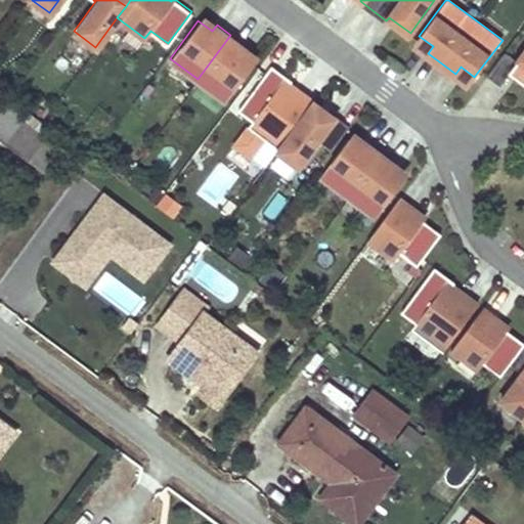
[(245,44),(230,35),(198,79),(225,99),(253,62),(239,51),(245,44)]
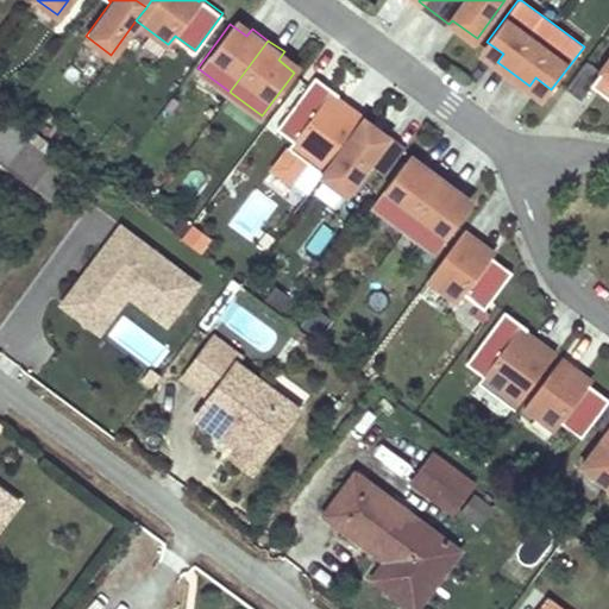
[(503,54),(487,42),(481,50),(497,62),(503,54)]
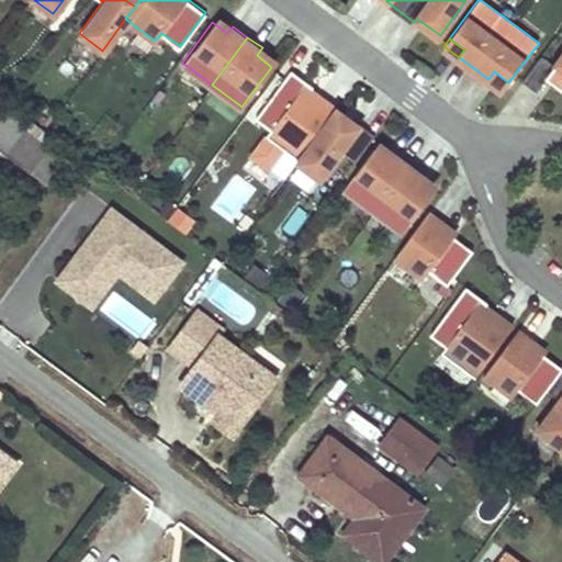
[(538,90),(558,64),(557,63),(544,53),(525,79),(538,90)]
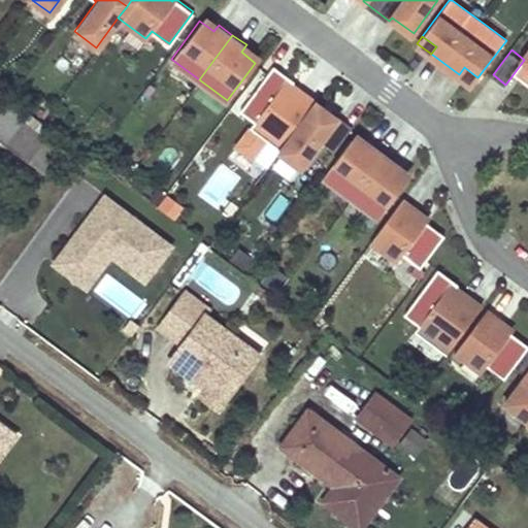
[(290,81),(293,78),(272,63),(238,109),(253,120),(234,144),(250,156),(264,137),(279,150),(281,150),(310,109),(317,101),(302,91),(298,97),(286,88),(290,81)]
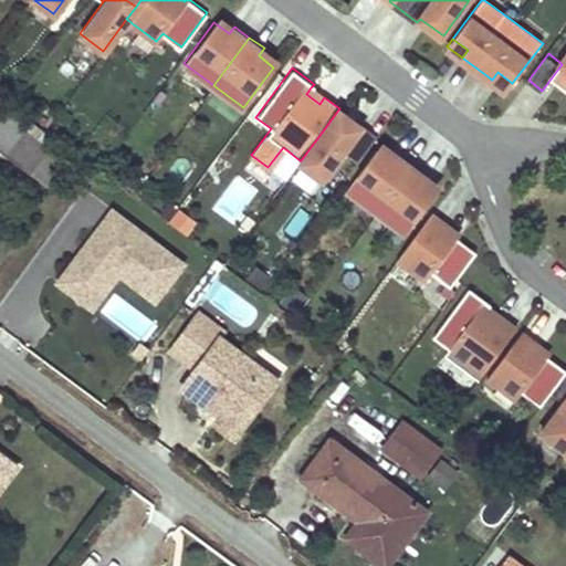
[(512,83),(498,72),(492,80),(506,91),(512,83)]
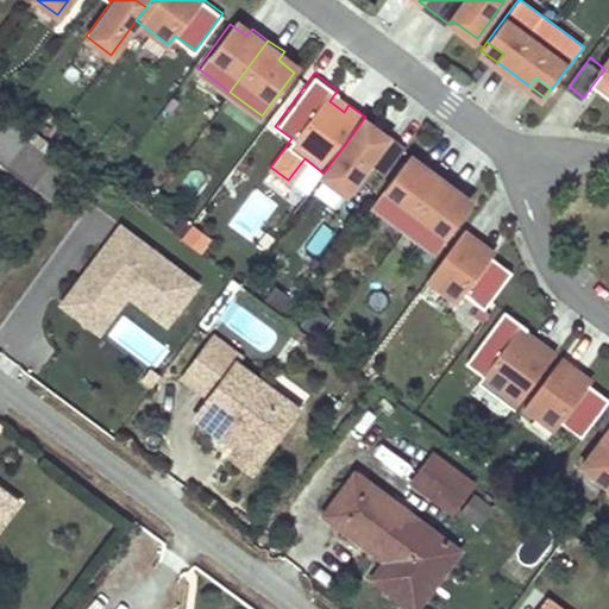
[(349,105),(334,94),(330,101),(344,112),(349,105)]
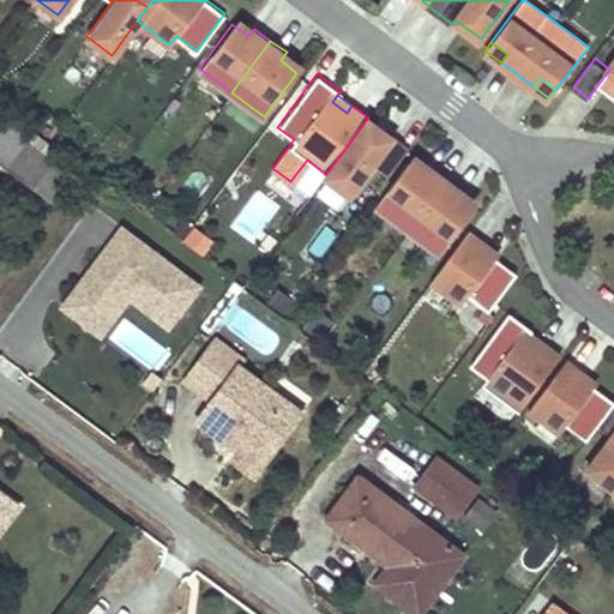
[(31,128),(0,104),(0,120),(25,139),(31,128)]
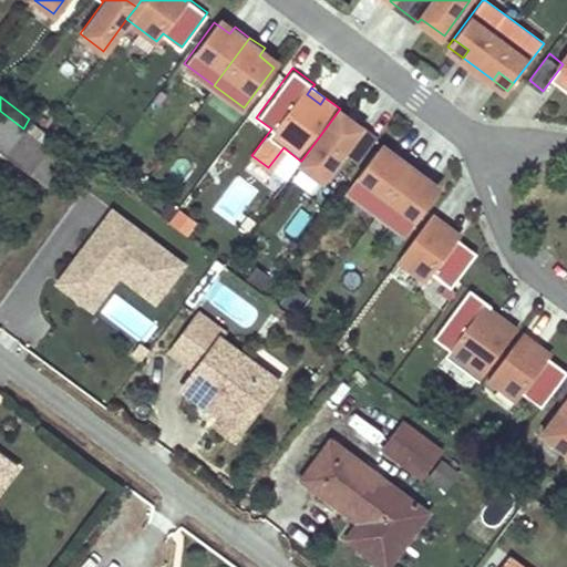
[(356,134),(362,125),(340,109),(333,117),(356,134)]
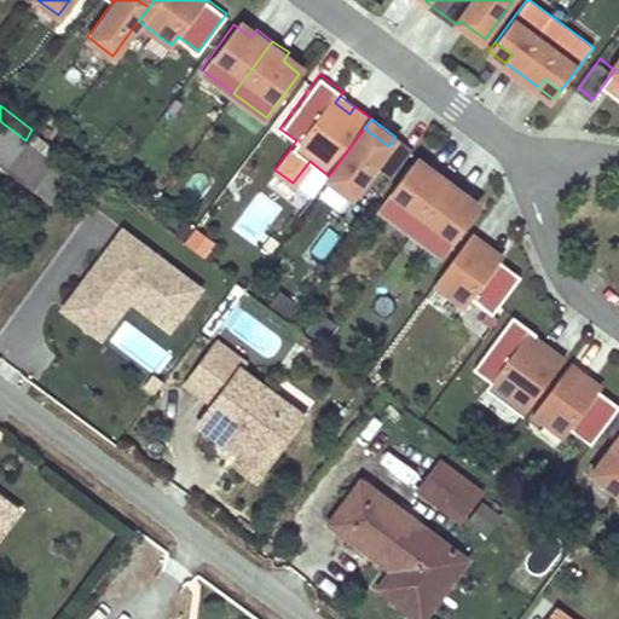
[(0,162),(34,187),(53,161),(25,140),(0,121),(0,162)]
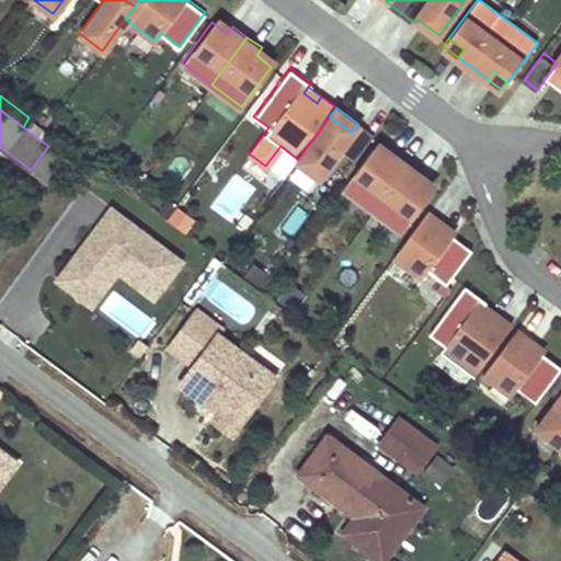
[(297,159),(296,161),(319,178),(341,149),(354,159),(375,133),(359,122),(358,124),(352,133),(330,116),(298,159),(297,159)]
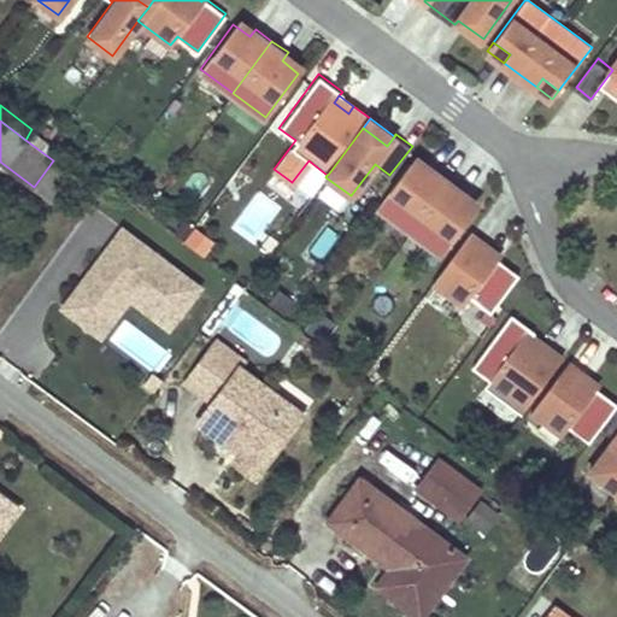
[(377,205),(411,230),(450,177),(433,165),(427,172),(410,160),(377,205)]
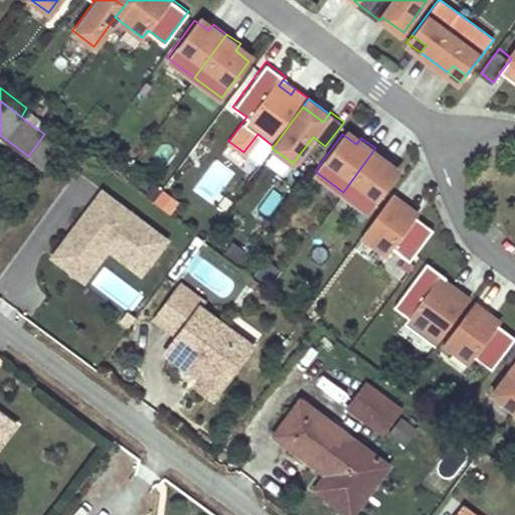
[(387,157),(375,148),(343,192),(369,211),(396,175),(383,165),(387,157)]
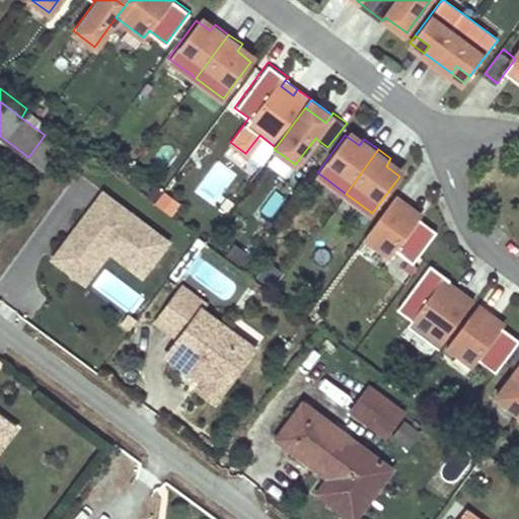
[(81,208),(51,248),(71,264),(75,257),(87,267),(103,245),(137,271),(163,236),(100,189),(85,210),(81,208)]
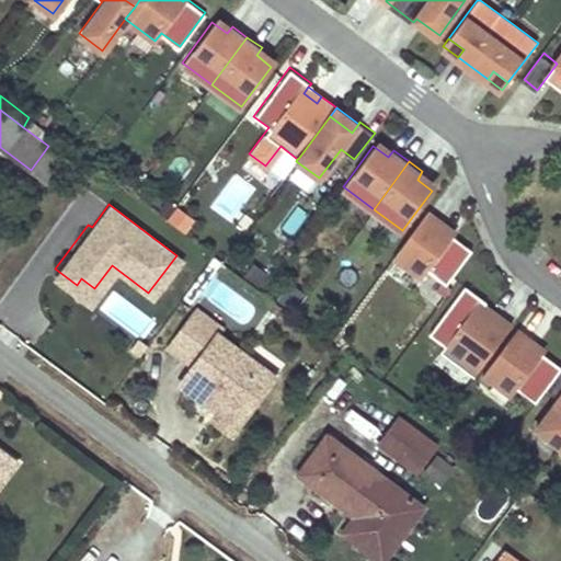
[(193,219),(176,206),(167,218),(184,231),(193,219)]
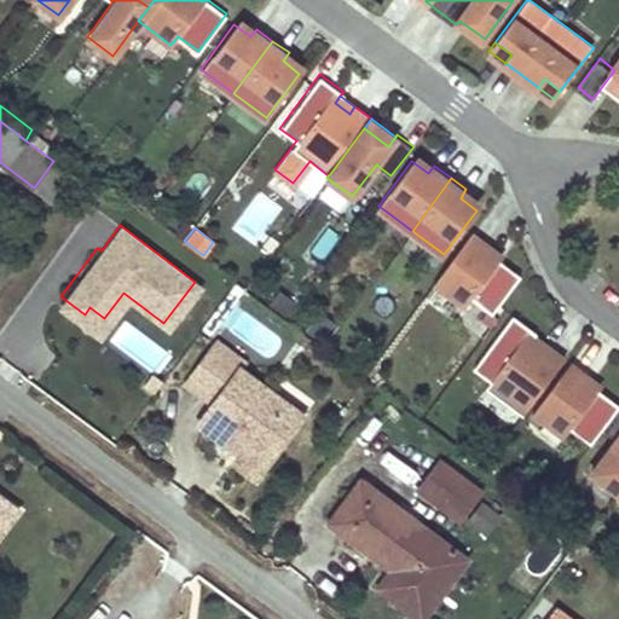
[(487,243),(473,232),(434,283),(467,307),(473,298),(493,313),(498,306),(522,275),(501,259),(498,262),(482,250),(485,247),(487,243)]
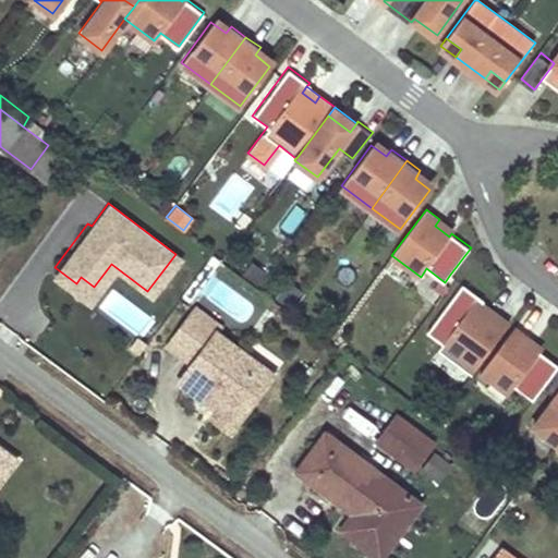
[(451,233),(437,222),(435,226),(449,237),(451,233)]
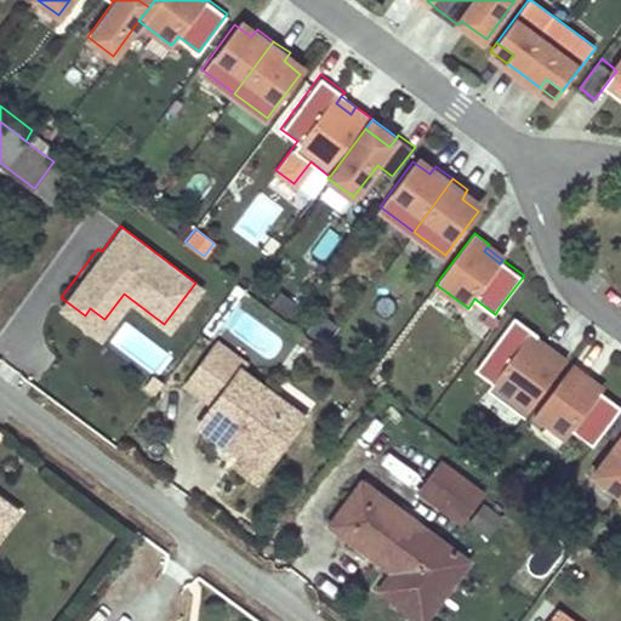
[(85,315),(61,297),(57,303),(96,332),(104,319),(90,308),(85,315)]
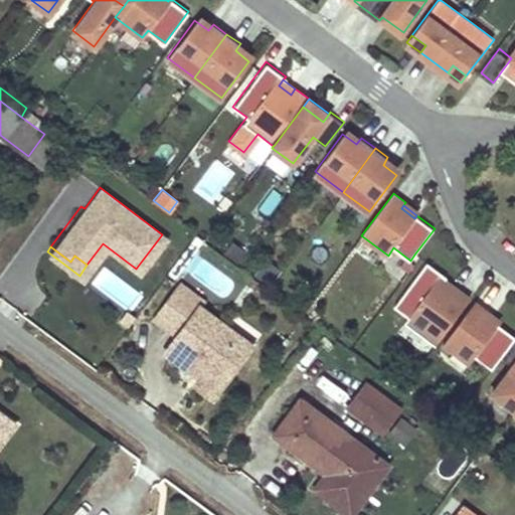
[(448,277),(428,263),(395,307),(409,318),(405,323),(436,346),(472,298),(459,289),(454,295),(442,286),(447,280),(448,277)]
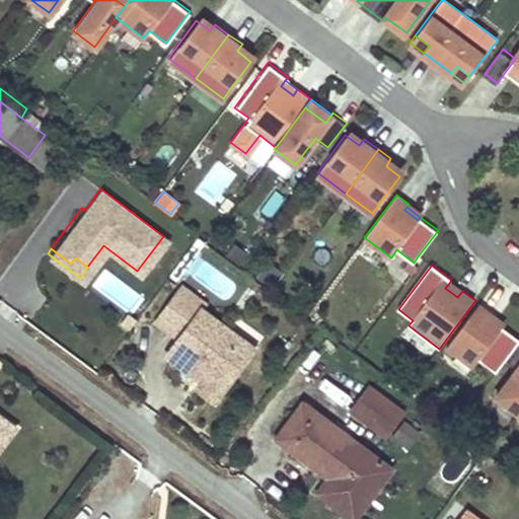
[(462,291),(450,282),(445,288),(457,297),(462,291)]
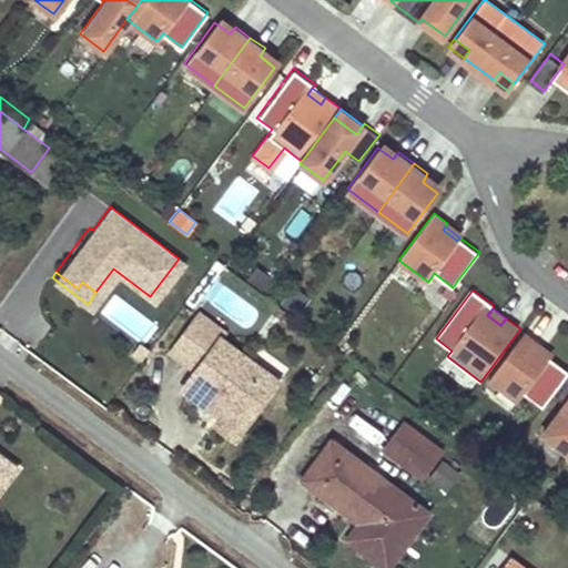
[(219,421),(213,427),(231,442),(279,379),(194,315),(164,354),(191,375),(188,379),(226,409),(219,421)]
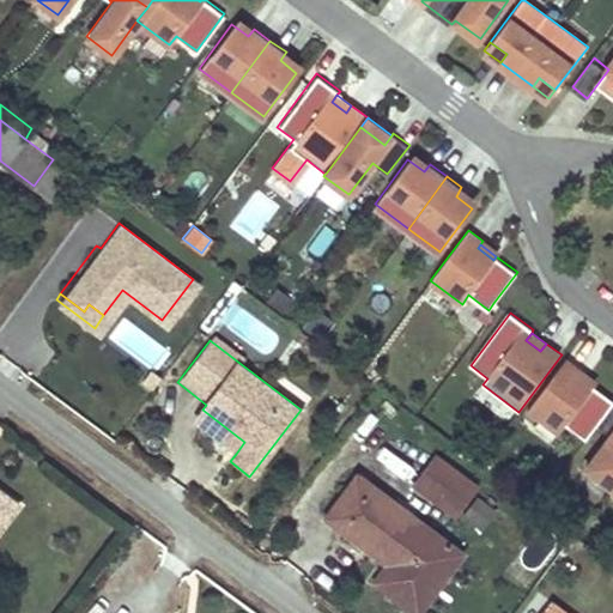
[(580,372),(564,360),(527,412),(558,436),(565,428),(583,442),(594,428),(612,402),(593,388),(589,392),(574,380),(576,376),(580,372)]
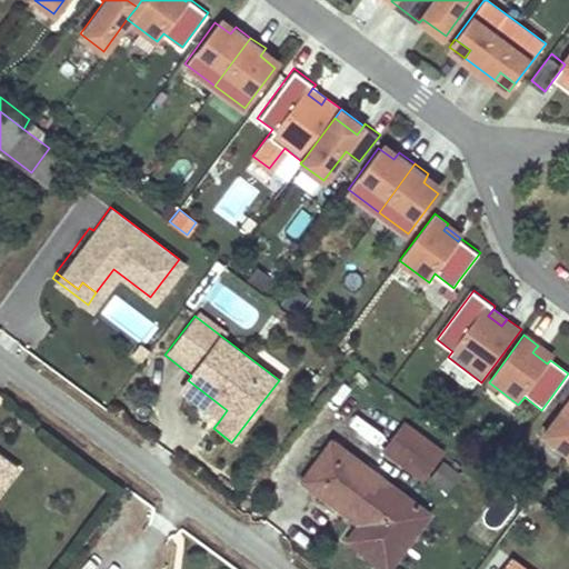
[(147,350),(140,346),(133,355),(140,359),(147,350)]
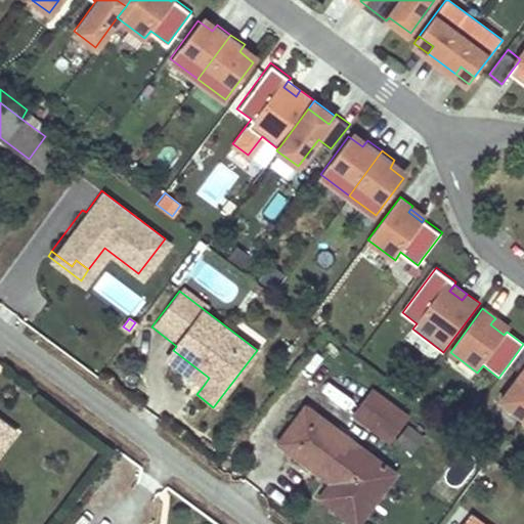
[(507,332),(492,321),(490,324),(504,335),(507,332)]
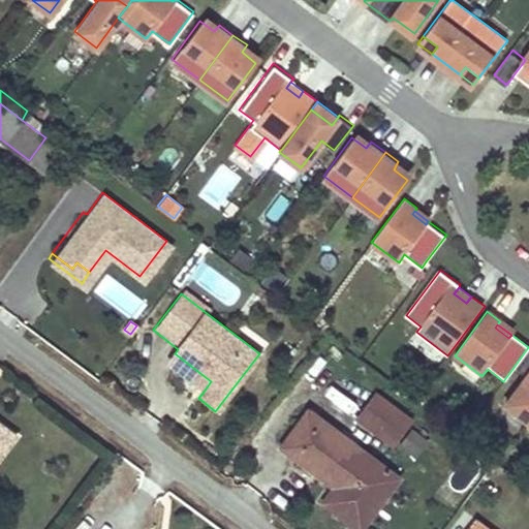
[(528,346),(528,347),(512,369),(524,378),(503,405),(526,423),(528,419),(528,417),(528,346)]
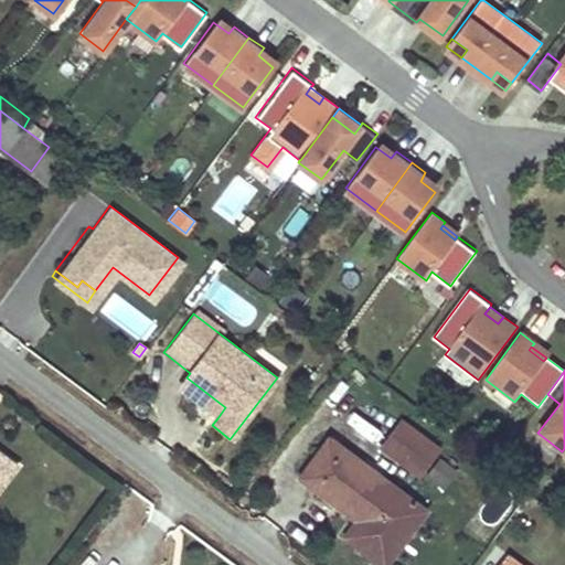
[(225,407),(187,377),(178,388),(217,418),(225,407)]
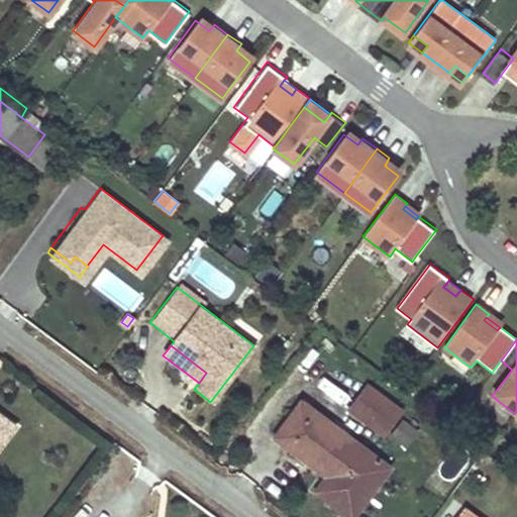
[(383,432),(391,421),(399,411),(366,385),(348,407),(383,432)]
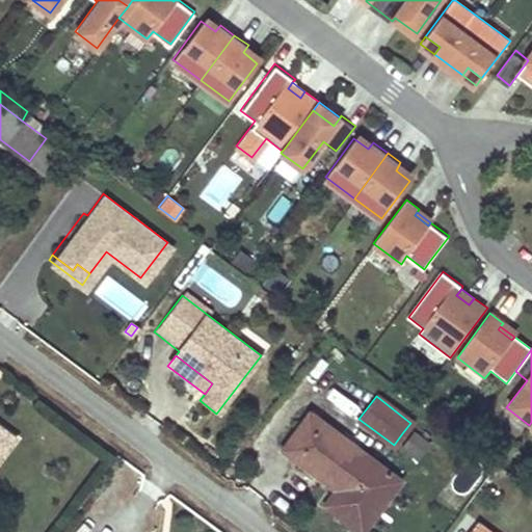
[(390,472),(313,413),(285,448),(339,491),(325,507),(351,527),(390,472)]
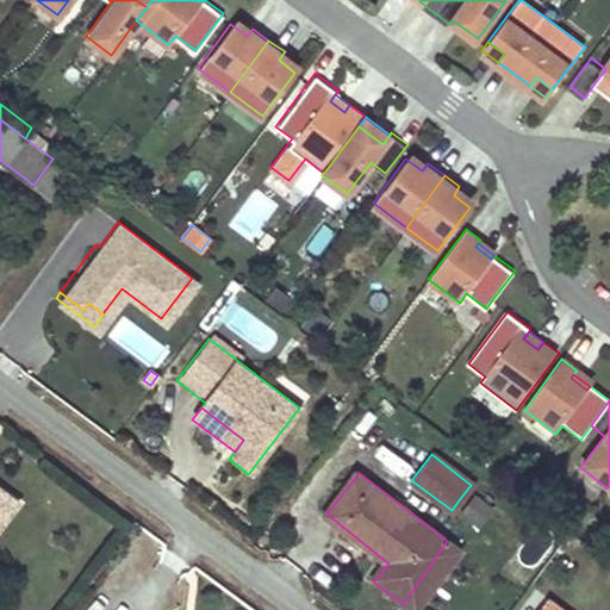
[(0,512),(5,516),(6,515),(17,499),(0,486),(0,512)]
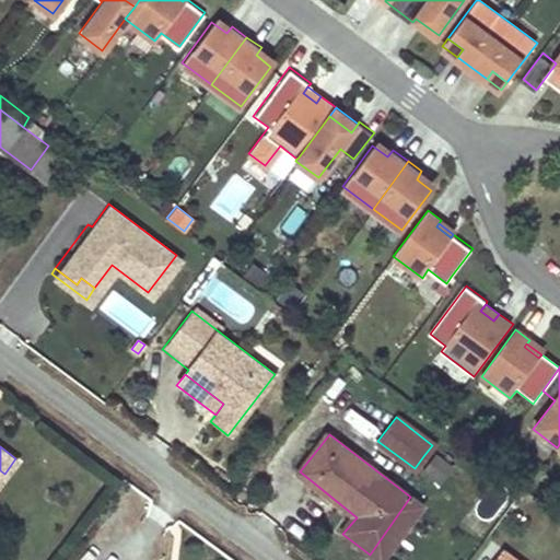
[(441,482),(453,464),(435,452),(423,470),(441,482)]
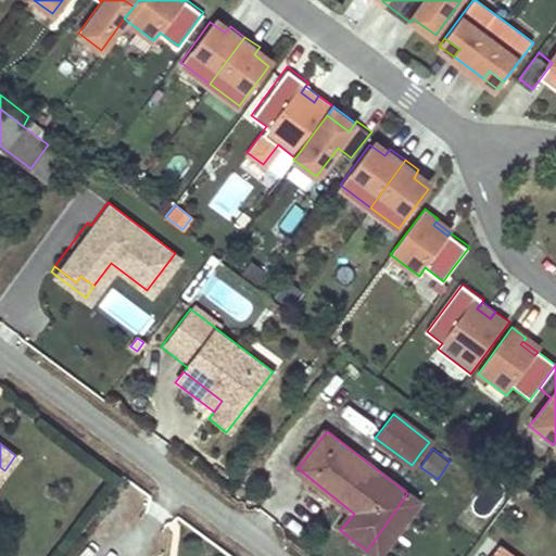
[(407,493),(367,551),(375,555),(389,555),(426,506),(407,493)]
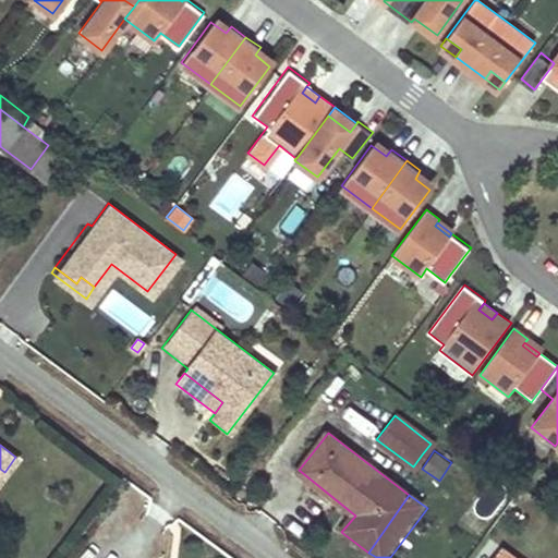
[(511,557),(514,556),(501,546),(492,557),(511,557)]
